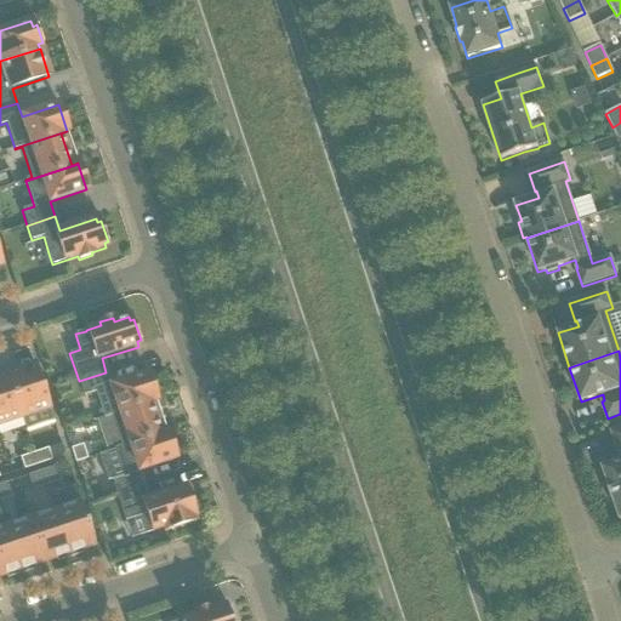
[(49,409),(34,364),(7,372),(22,417),(49,409)]
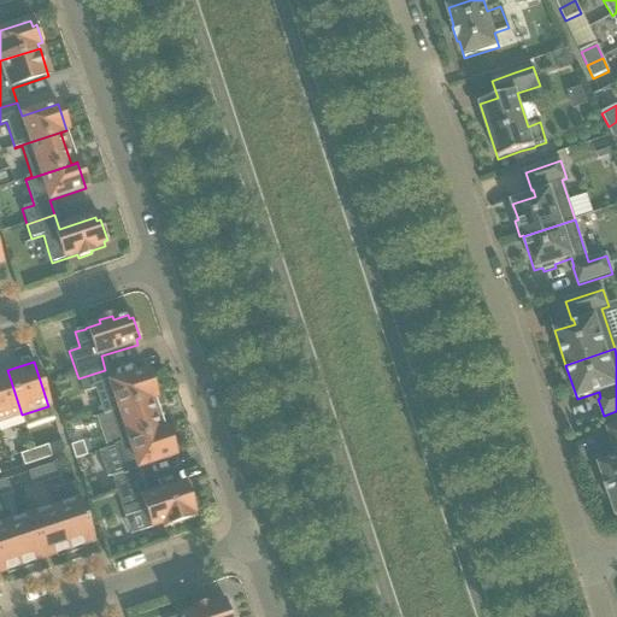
[(0,422),(22,415),(7,370),(0,372),(0,422)]
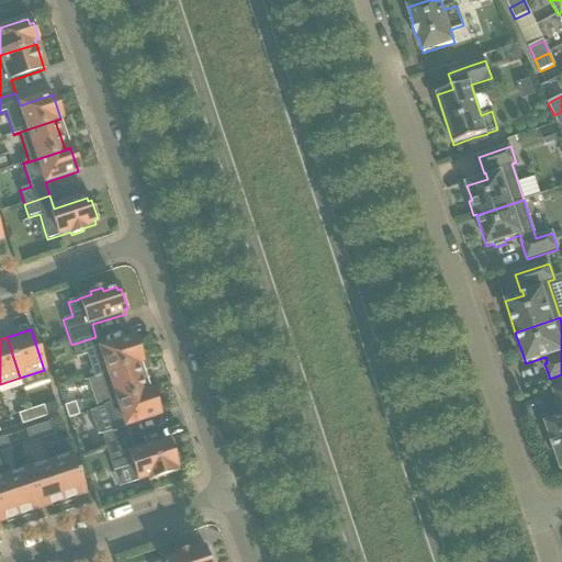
[(96,337),(71,345),(76,359),(82,356),(86,356),(87,361),(92,378),(141,362),(133,338),(100,349),(96,337)]
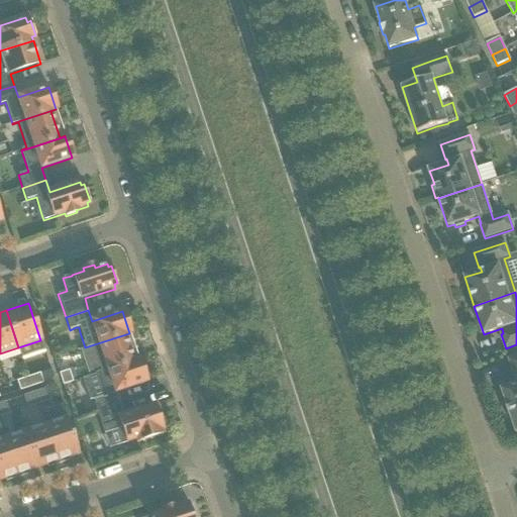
[(85,347),(80,349),(89,377),(138,360),(138,359),(133,362),(125,335),(130,333),(129,333),(85,347)]
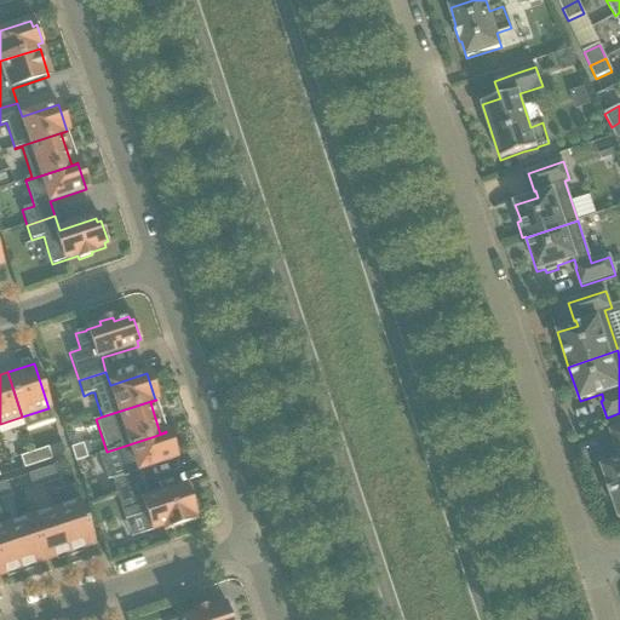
[(619,428),(610,431),(619,460),(619,461),(602,468),(608,488),(612,500),(613,500),(619,521),(619,520),(619,428)]
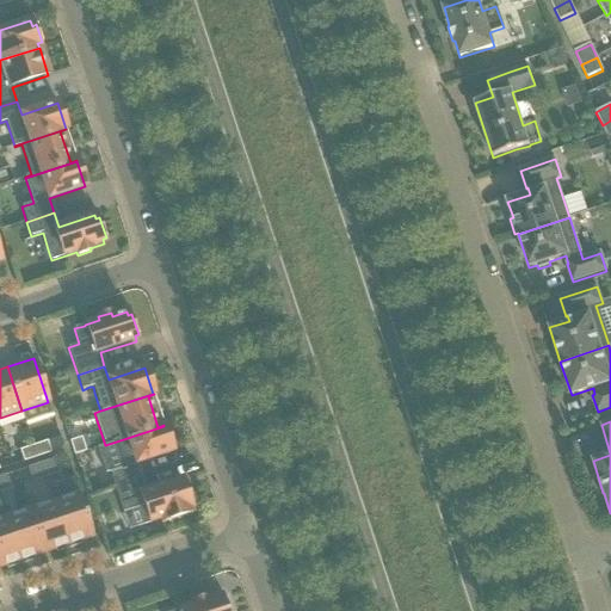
[(105,445),(97,448),(105,474),(110,473),(115,486),(141,477),(136,463),(172,451),(164,426),(105,445)]
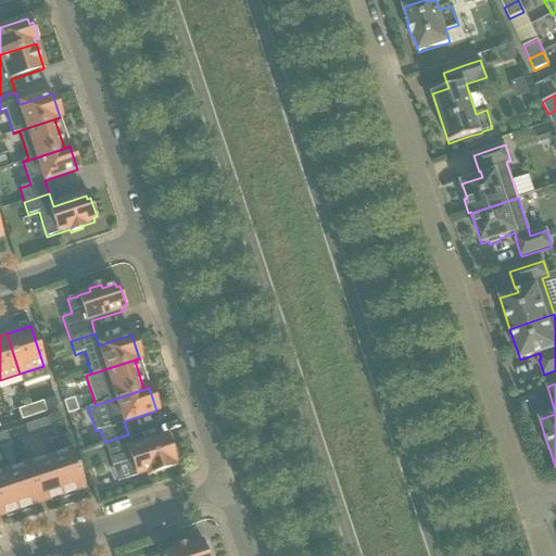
[(67,415),(78,412),(74,399),(63,403),(67,415)]
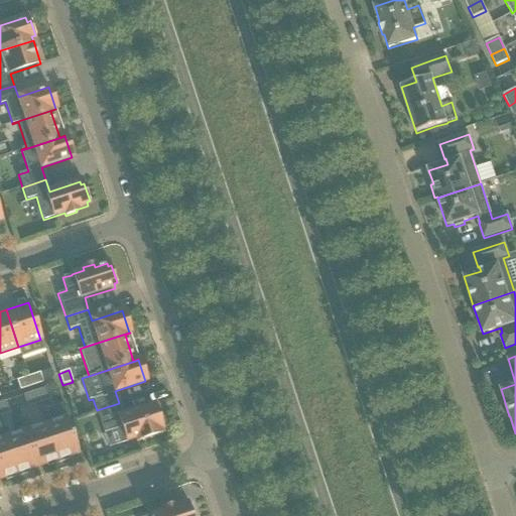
[(39,373),(27,377),(31,387),(42,383),(39,373)]
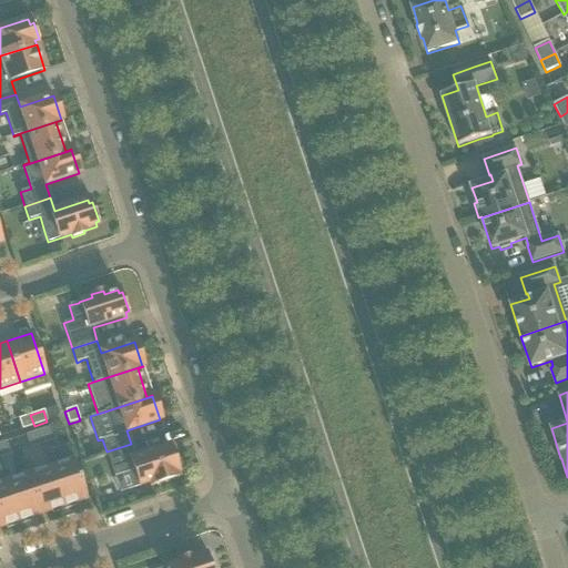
[(34,426),(30,415),(18,418),(21,429),(34,426)]
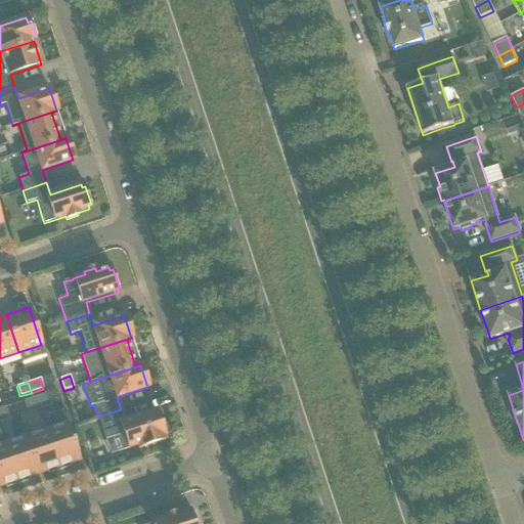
[(47,394),(35,398),(39,409),(50,406),(47,394)]
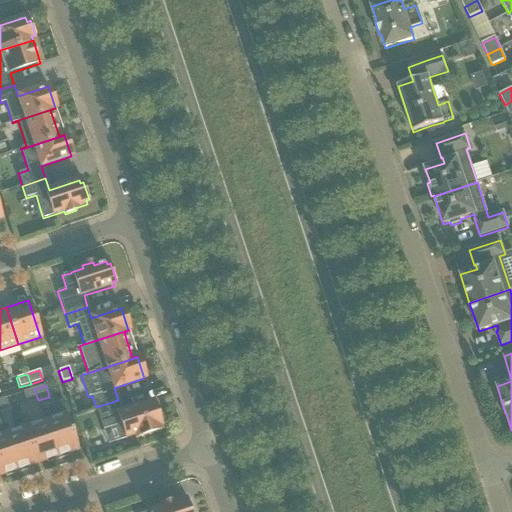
[(38,400),(34,389),(23,392),(26,404),(38,400)]
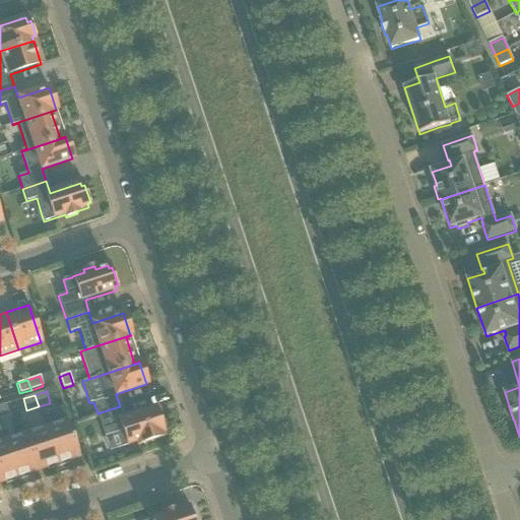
[(5,404),(0,405),(0,418),(8,416),(5,404)]
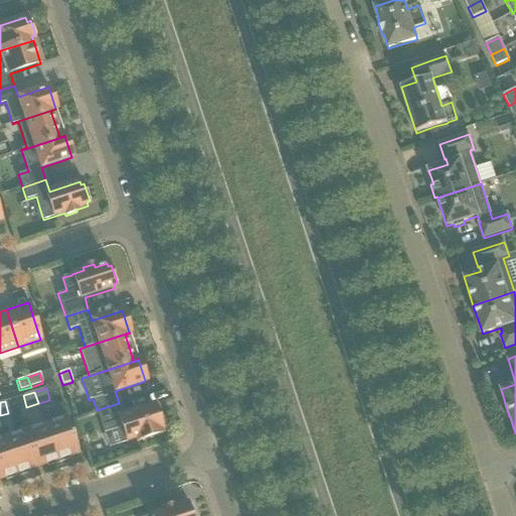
[(119,403),(97,410),(104,433),(117,429),(122,443),(135,439),(136,442),(161,434),(160,430),(162,430),(153,405),(123,415),(119,403)]
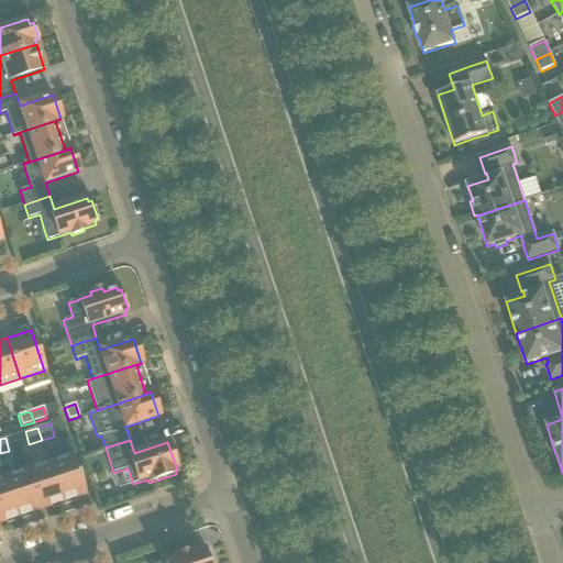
[(73,455),(50,463),(64,506),(75,501),(74,498),(86,495),(73,455)]
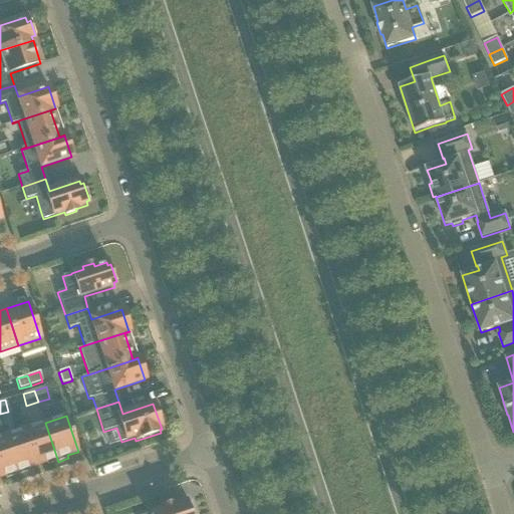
[(58,462),(45,423),(24,429),(36,466),(46,462),(47,465),(58,462)]
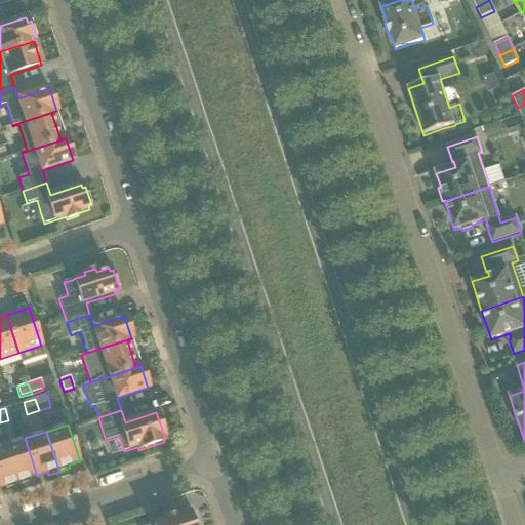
[(37,476),(25,438),(4,445),(16,485),(28,482),(27,479),(37,476)]
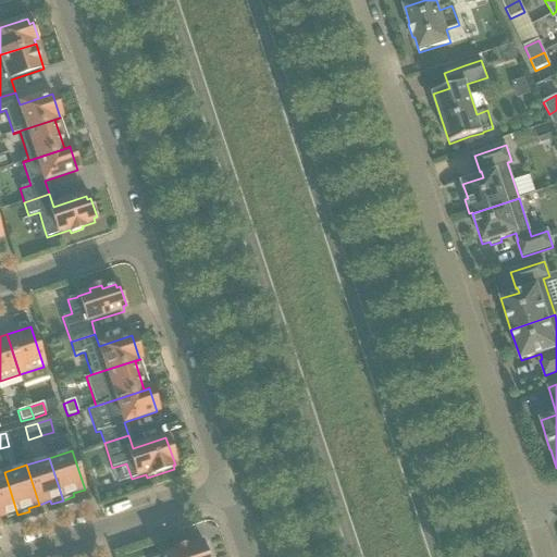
[(17,515),(4,472),(0,473),(0,517),(5,516),(7,519),(17,515)]
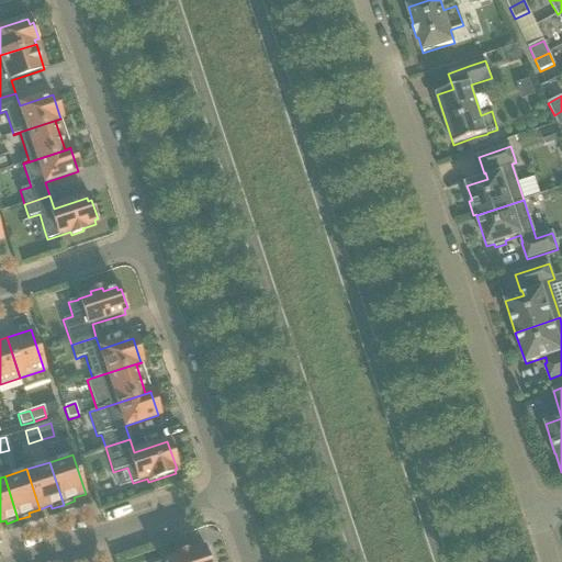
[(211,561),(208,551),(204,552),(203,549),(190,553),(189,550),(177,553),(178,557),(165,561),(163,561),(211,561)]
